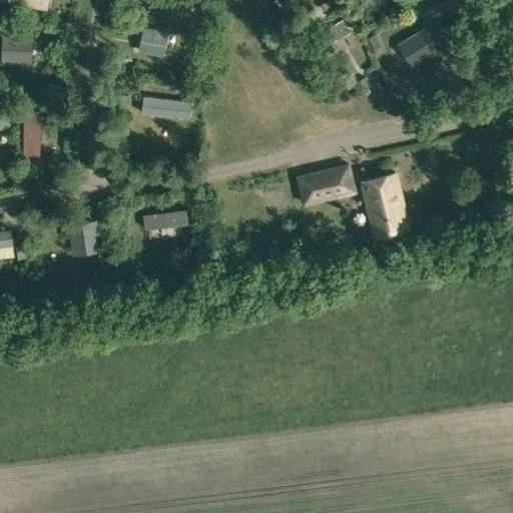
[(327,0),(319,5),(325,16),(338,9),(332,0),(327,0)]
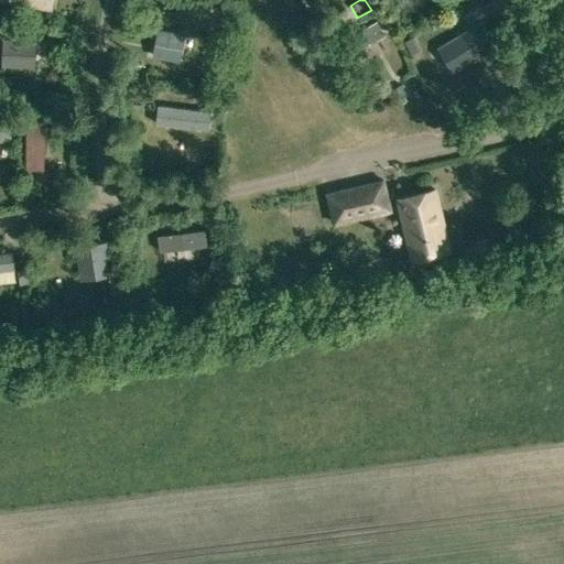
[(437,46),(453,72),(498,45),(483,19),(437,46)]
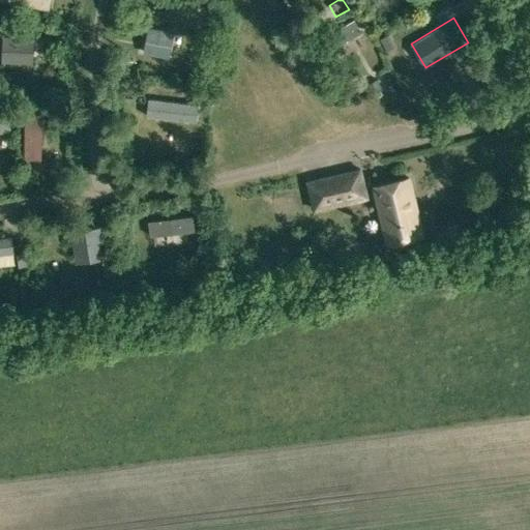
[(360,32),(353,20),(315,41),(322,54),(360,32)]
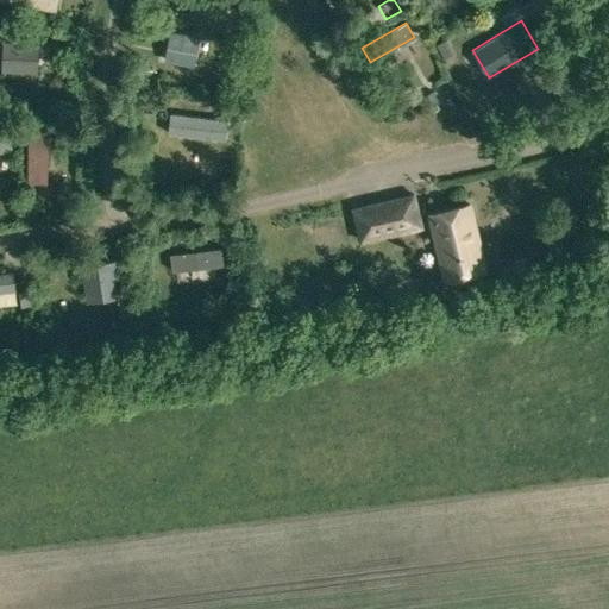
[(165,58),(194,64),(199,38),(171,32),(165,58)]
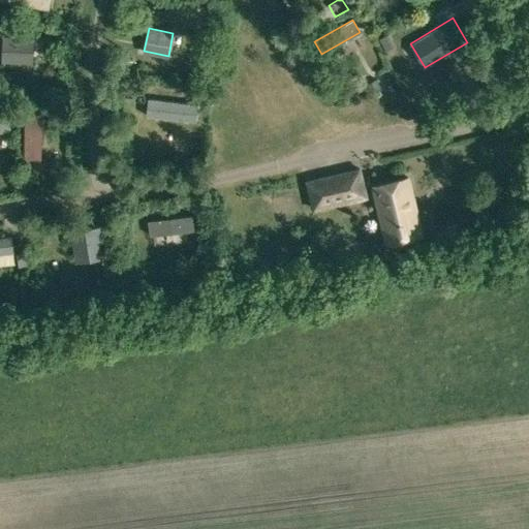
[(389,33),(380,38),(386,50),(396,44),(389,33)]
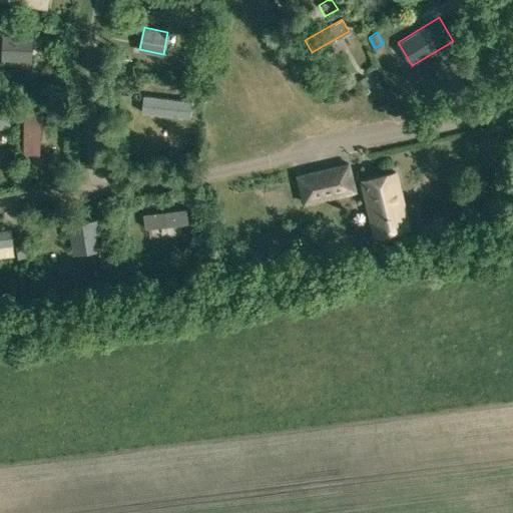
[(33,38),(3,37),(2,56),(32,57),(33,38)]
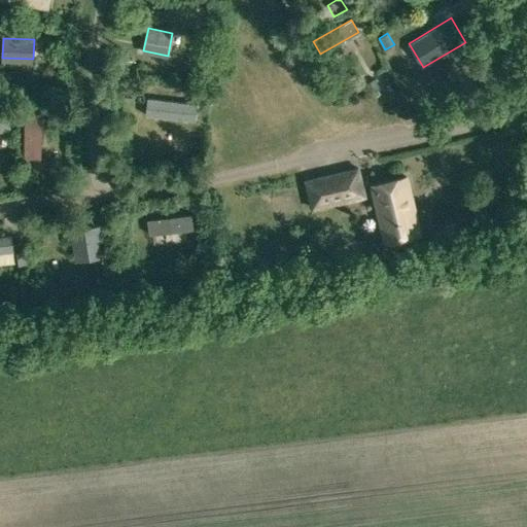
[(136,61),(120,59),(119,70),(134,72),(136,61)]
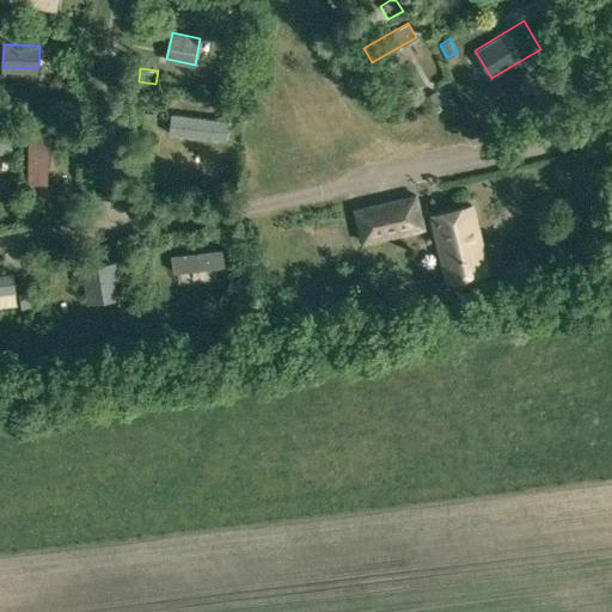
[(424,98),(429,106),(440,101),(435,92),(424,98)]
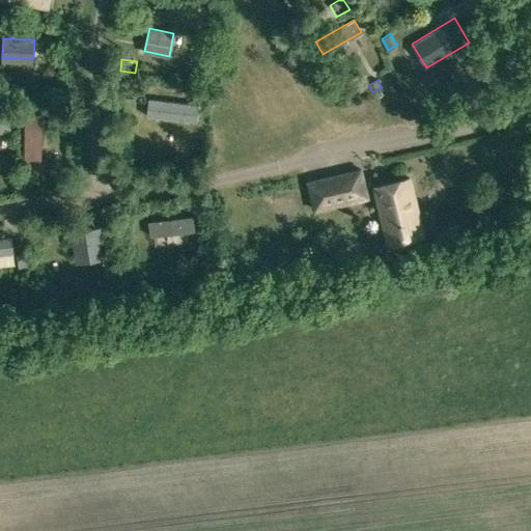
[(149,100),(147,117),(196,122),(198,105),(149,100)]
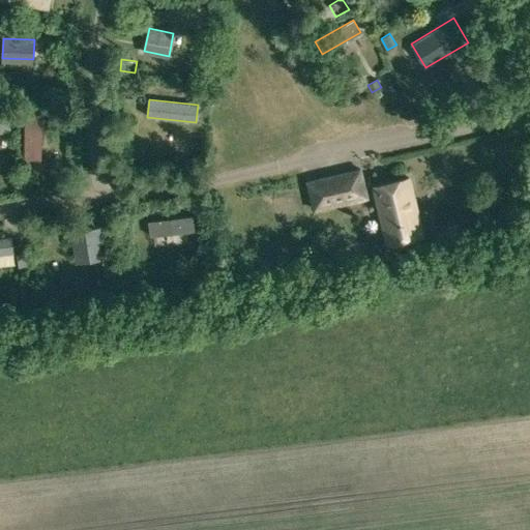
[(0,131),(11,131),(10,110),(0,109),(0,131)]
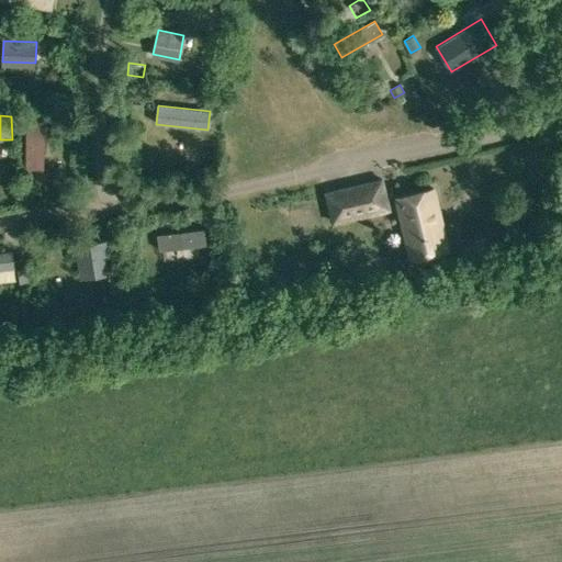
[(325,190),(333,224),(392,210),(384,176),(325,190)]
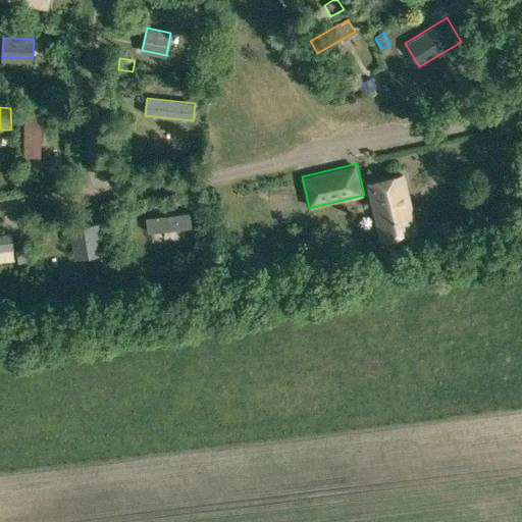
[(369,183),(382,239),(412,231),(407,206),(410,205),(404,174),(386,178),(369,183)]
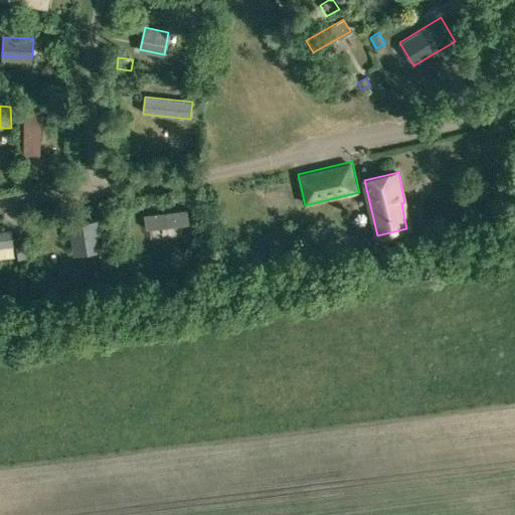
[(146,216),(147,229),(189,224),(187,211),(146,216)]
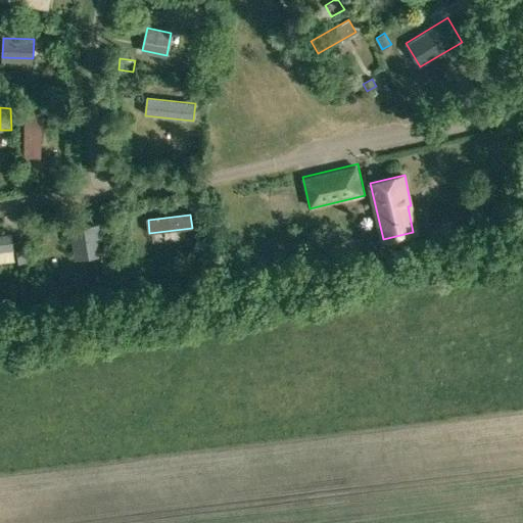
[(69,227),(75,259),(104,254),(99,223),(69,227)]
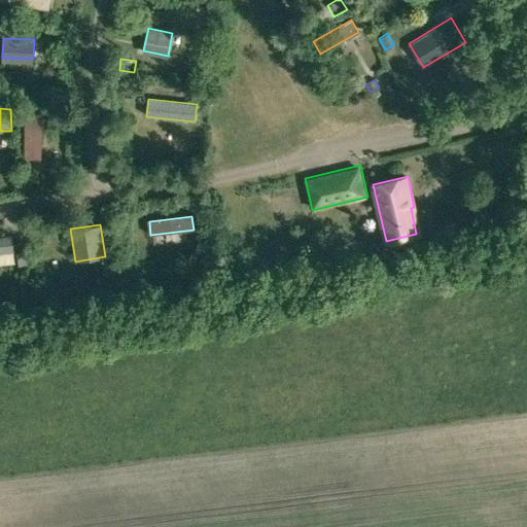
[(14,236),(0,237),(0,253),(15,252),(14,236)]
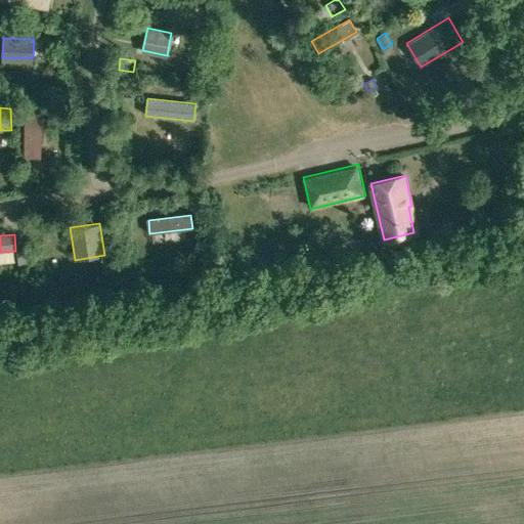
[(30,264),(28,252),(18,254),(20,266),(30,264)]
